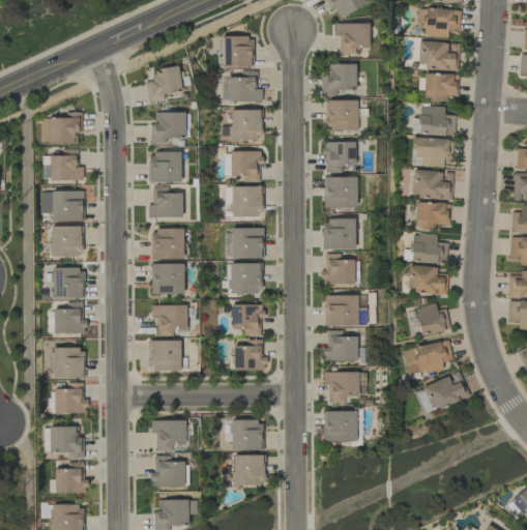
[(325,0),(330,11),(338,9),(340,17),(366,6),(362,0),(325,0)]
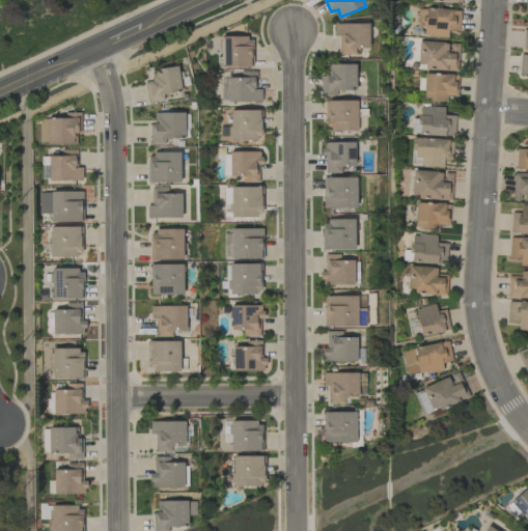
[(450,37),(450,30),(463,31),(464,9),(427,8),(425,36),(450,37)]
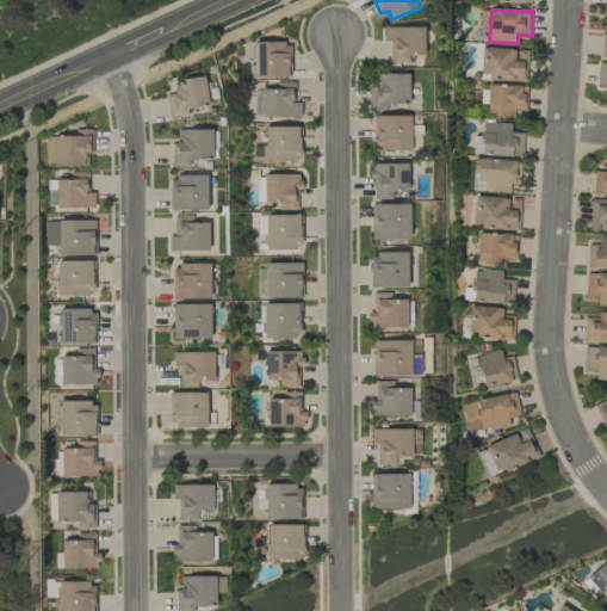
[(392,62),(412,62),(412,55),(426,55),(426,28),(386,28),(386,42),(392,42),(392,62)]
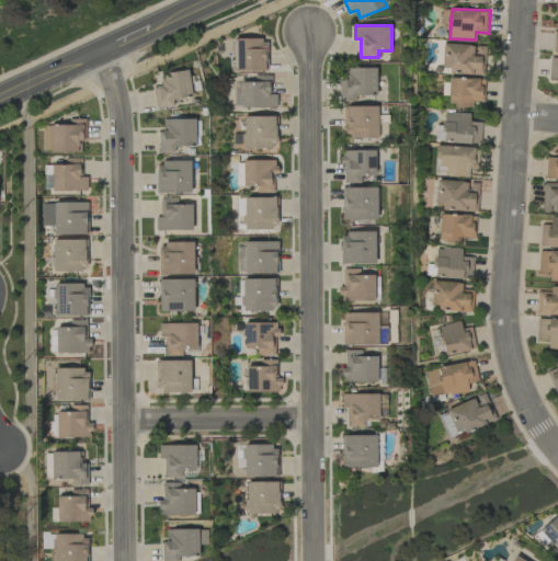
[(237,39),(238,71),(270,70),(269,38),(237,39)]
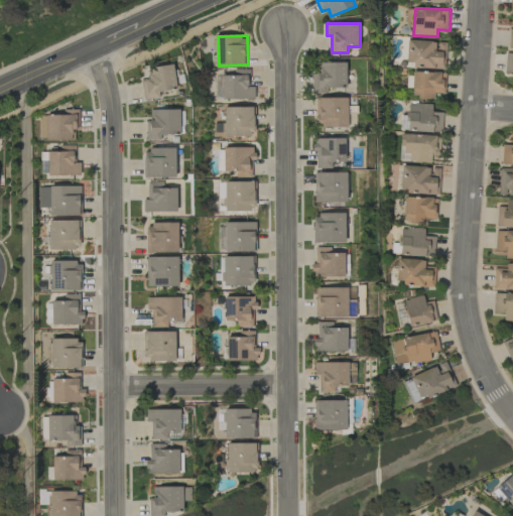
[(447,69),(449,42),(409,41),(408,68),(447,69)]
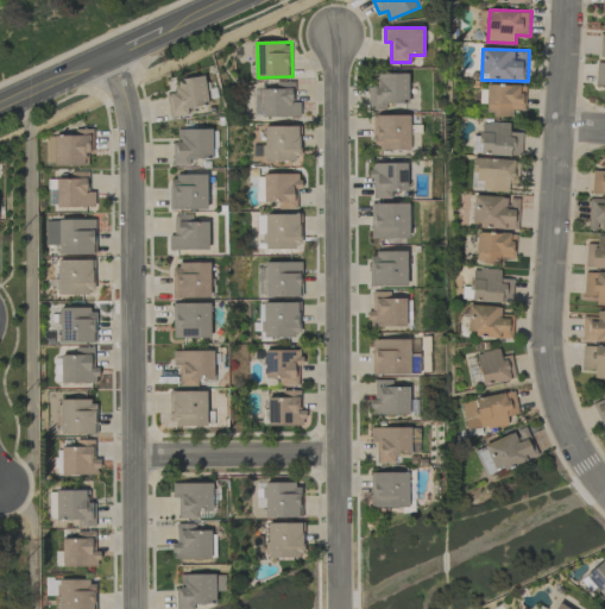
[(410,74),(378,74),(378,87),(371,87),(371,110),(389,110),(389,104),(410,104),(410,74)]
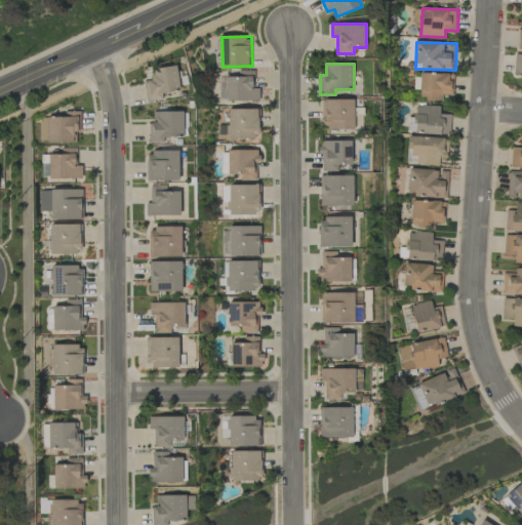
[(164,99),(163,93),(181,91),(177,66),(151,69),(152,80),(146,81),(148,102),(164,99)]
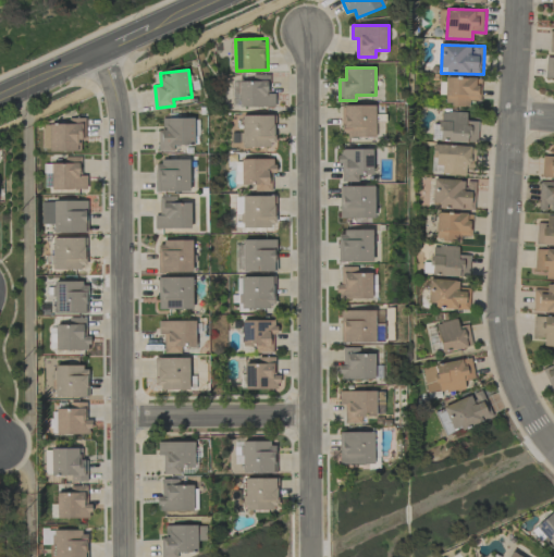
[(272,74),(255,75),(255,82),(241,82),(242,108),(277,107),(277,94),(272,94),(272,74)]
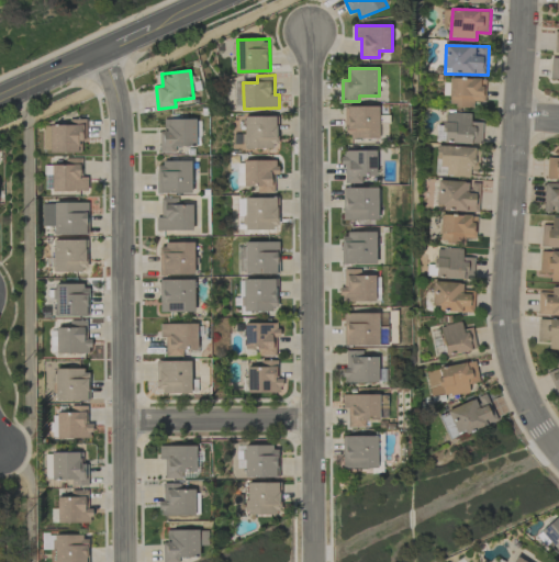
[(476,108),(476,101),(487,102),(488,79),(451,78),(451,107),(476,108)]
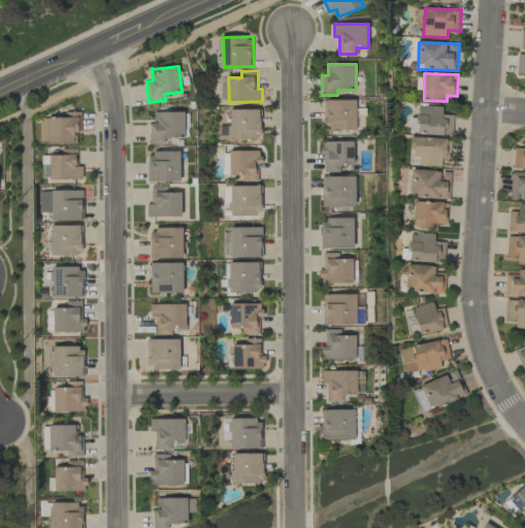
[(357,100),(325,100),(326,130),(357,130),(357,100)]
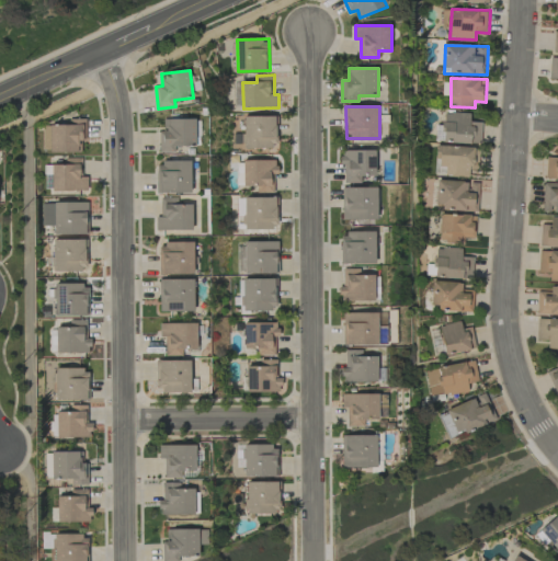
[(473,113),(446,112),(446,125),(439,125),(437,142),(484,145),(485,122),(471,122),(473,113)]
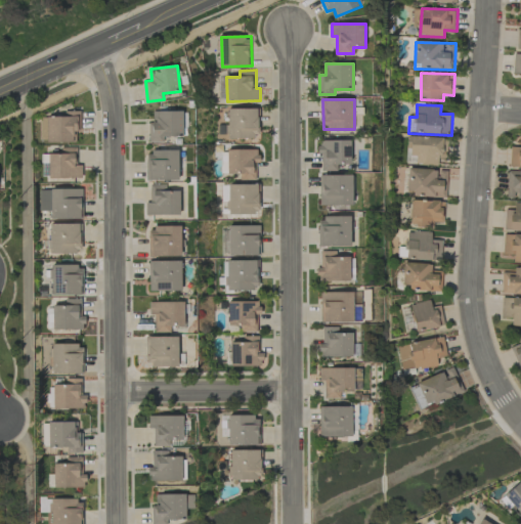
[(261,108),(229,108),(229,138),(261,138),(261,108)]
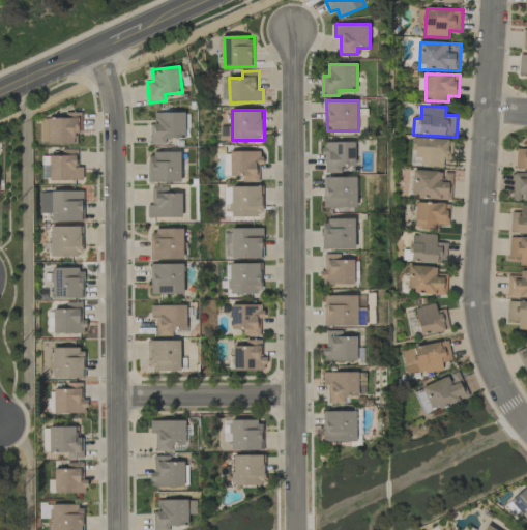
[(152,145),(168,144),(168,139),(186,139),(185,112),(156,113),(156,123),(152,123),(152,145)]
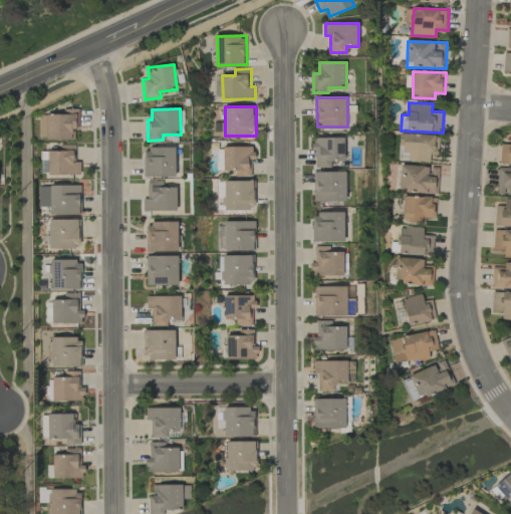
[(76,139),(76,129),(80,129),(80,109),(65,109),(65,114),(41,114),(41,139),(76,139)]
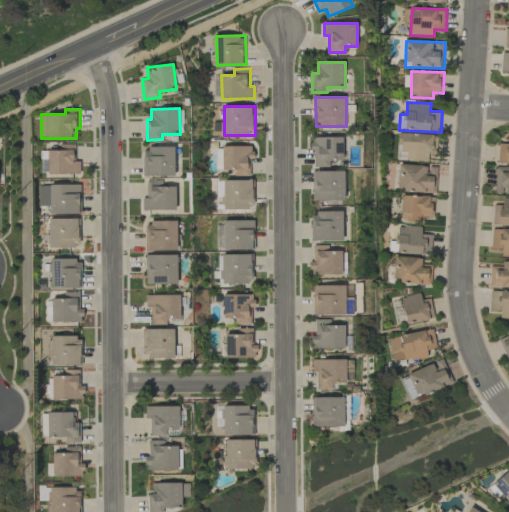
[(409,153),(409,161),(429,162),(429,155),(438,155),(439,134),(401,133),(400,152),(409,153)]
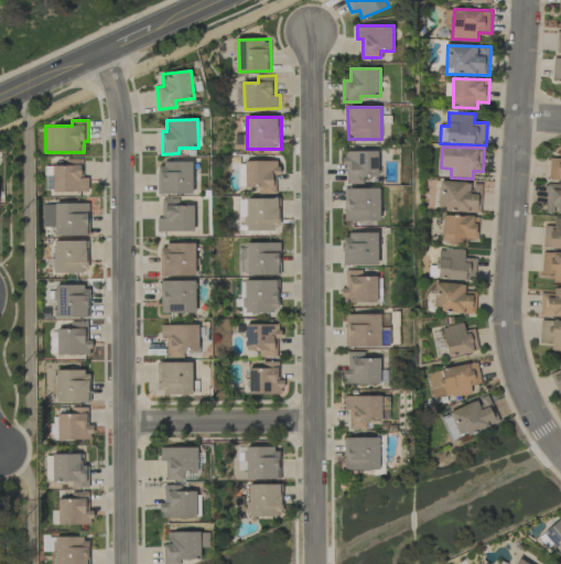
[(378,151),(346,151),(346,184),(365,184),(365,177),(379,177),(378,151)]
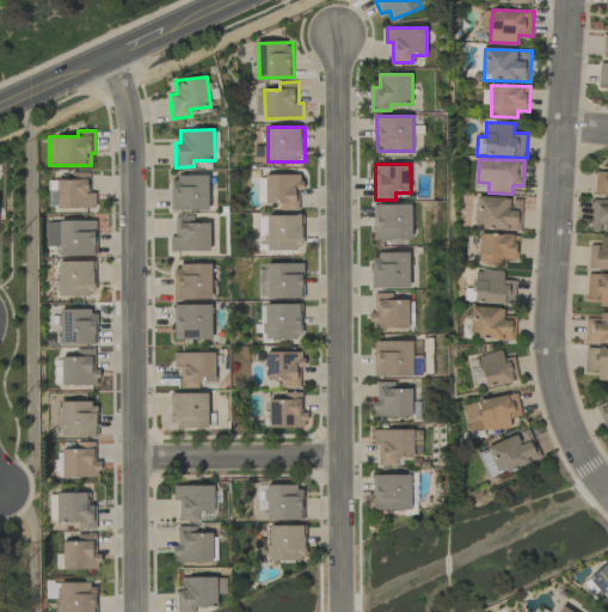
[(91,171),(73,172),(73,179),(57,179),(59,208),(98,207),(97,193),(92,193),(91,171)]
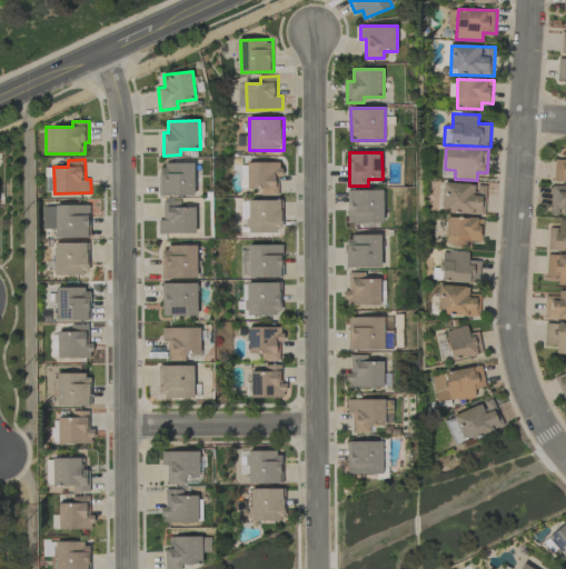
[(565,160),(556,159),(555,182),(565,182),(565,160)]
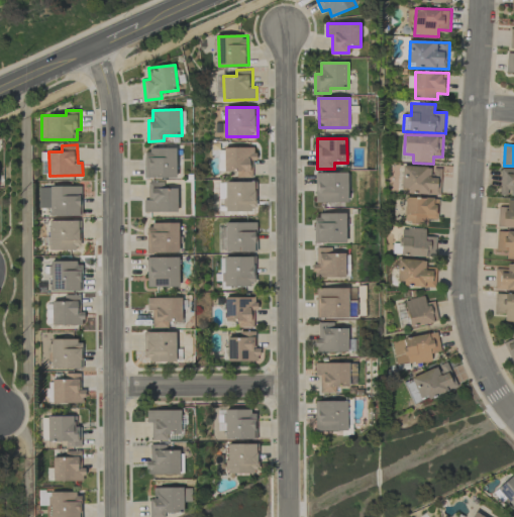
[(255,147),(226,147),(226,172),(237,172),(238,178),(255,178),(255,147)]
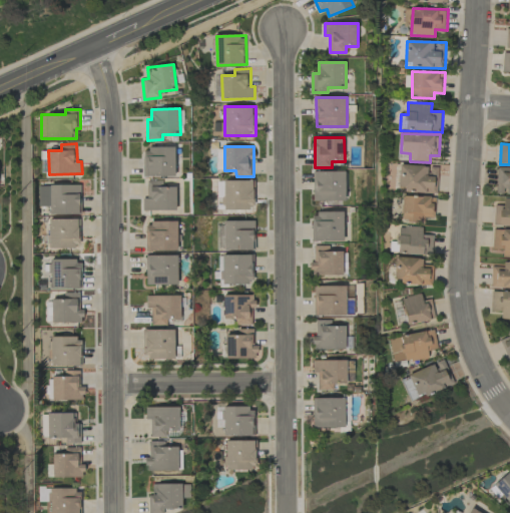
[(175,148),(144,148),(145,177),(175,176),(175,148)]
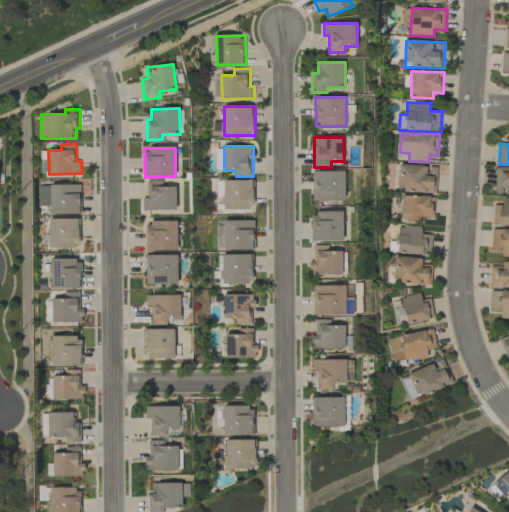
[(401,192),(438,194),(439,167),(429,166),(401,165),(401,174),(394,174),(394,184),(401,185),(401,192)]
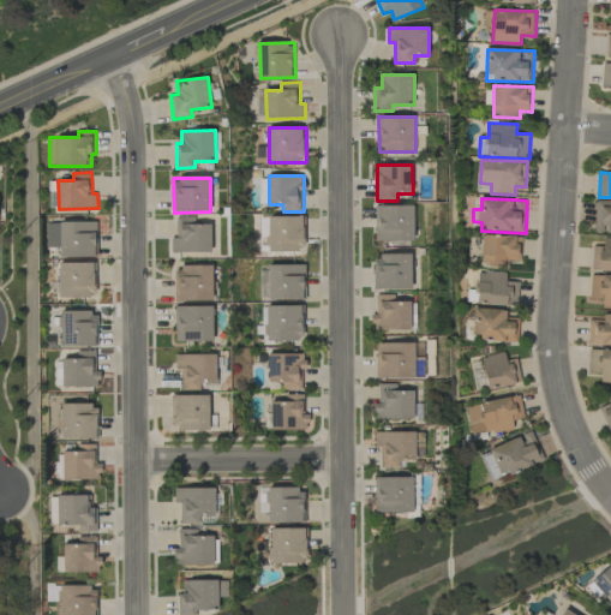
[(610,202),(597,202),(595,233),(610,233),(610,202)]
